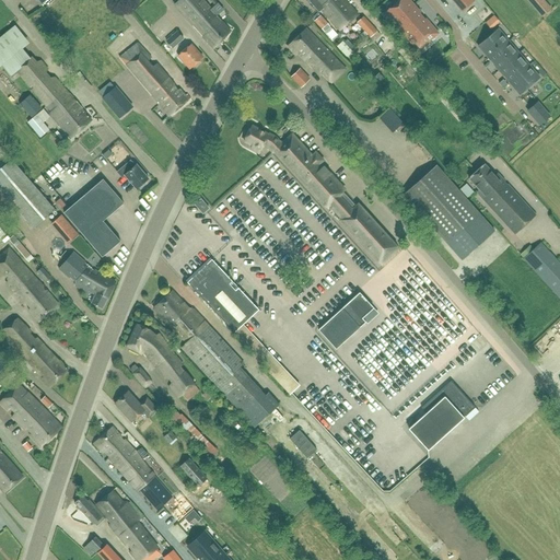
[(213,49),(230,33),(201,0),(179,0),(175,4),(203,36),(202,37),(213,49)]
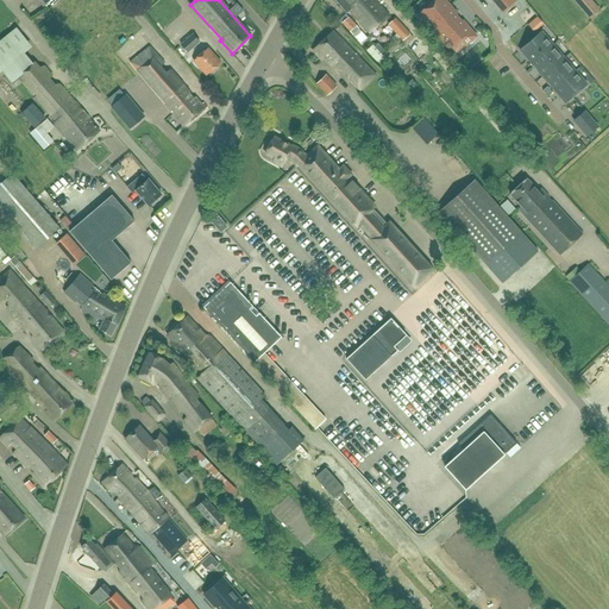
[(336,0),(336,1),(346,13),(349,11),(370,33),(389,16),(374,0),(336,0)]
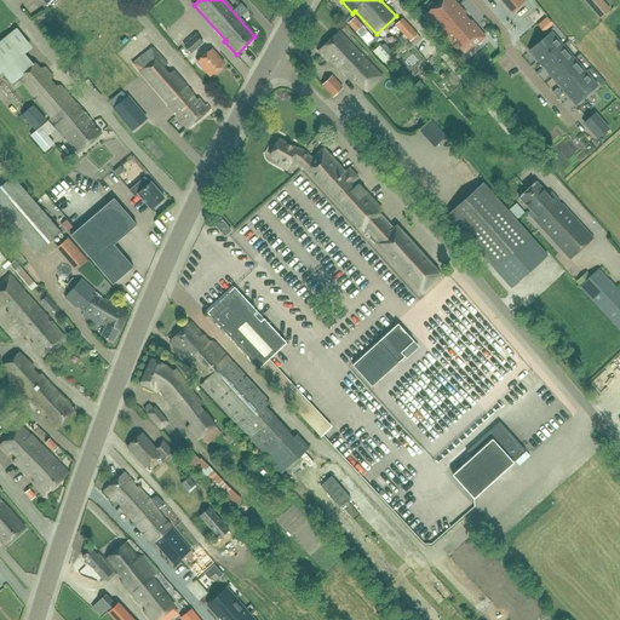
[(448,39),(468,22),(463,16),(465,13),(453,0),(442,0),(428,13),(448,39)]
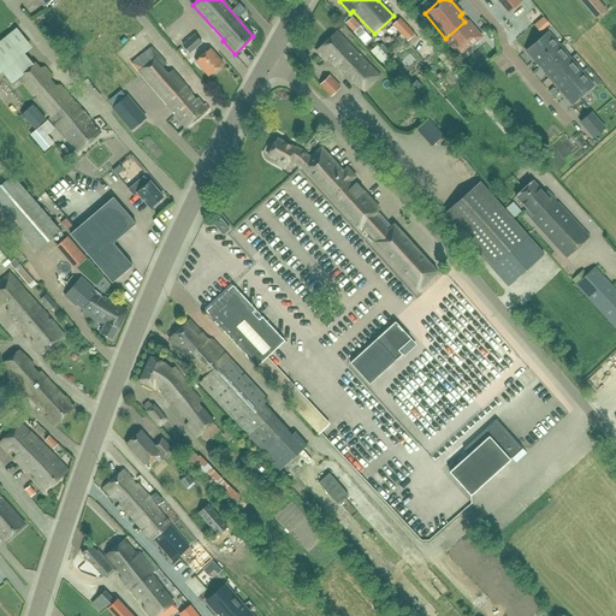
[(419,40),(416,37),(414,35),(415,34),(410,29),(400,18),(392,25),(400,34),(397,37),(400,41),(403,39),(407,42),(408,41),(412,46),(419,40)]
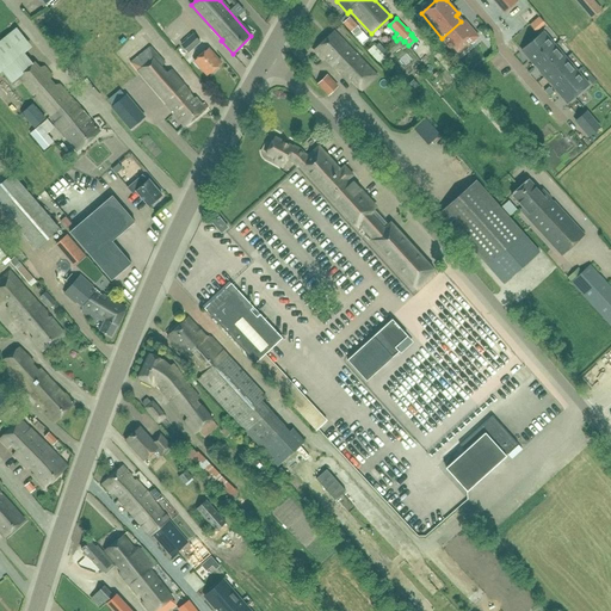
[(341,24),(350,35),(357,29),(349,19),(341,24)]
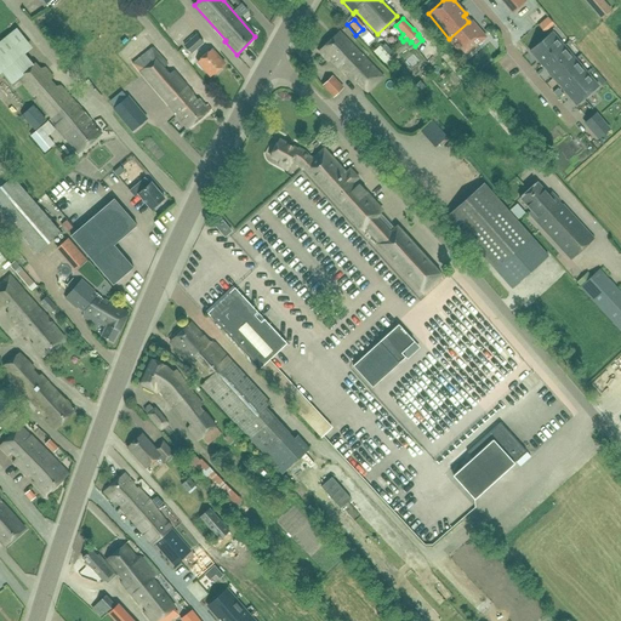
[(469,23),(468,22),(449,39),(463,56),(485,36),(472,21),(469,23)]
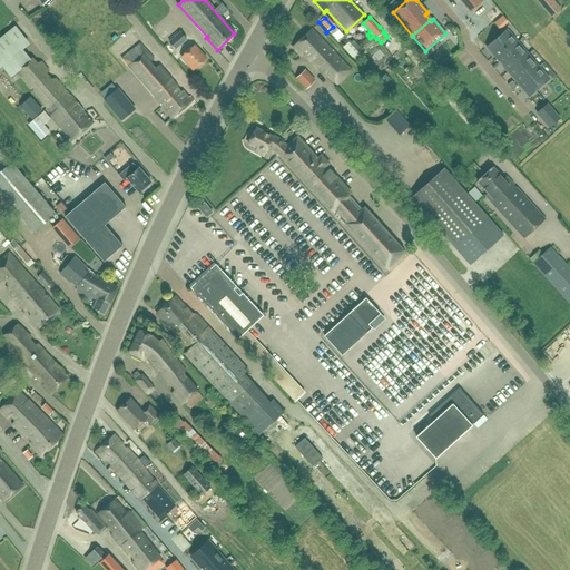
[(502,19),(494,23),(499,31),(507,27),(502,19)]
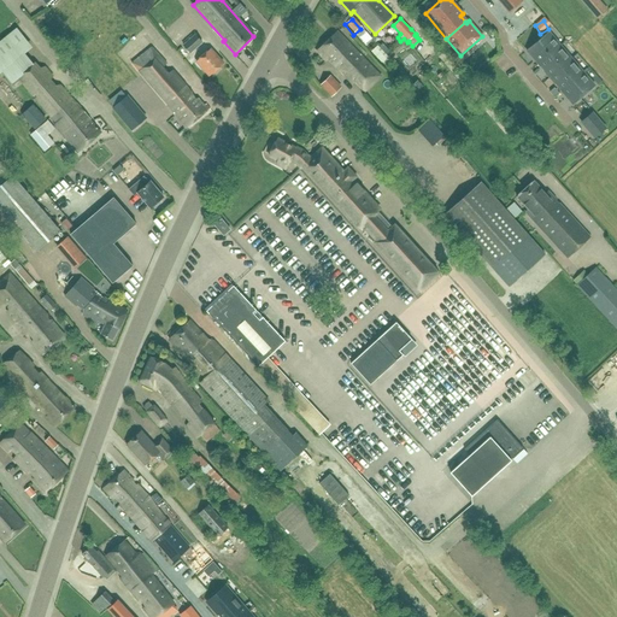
[(19,81),(33,64),(24,54),(31,47),(16,28),(0,40),(0,48),(12,63),(1,71),(11,83),(12,83),(13,86),(19,81)]
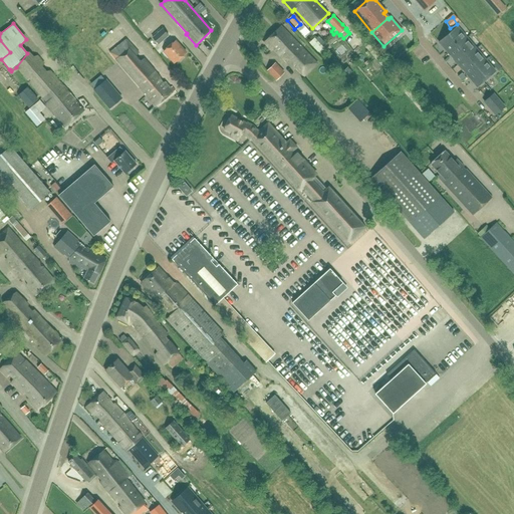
[(316,62),(280,26),(264,43),(271,50),(274,49),(294,69),(296,67),(303,75),(316,62)]
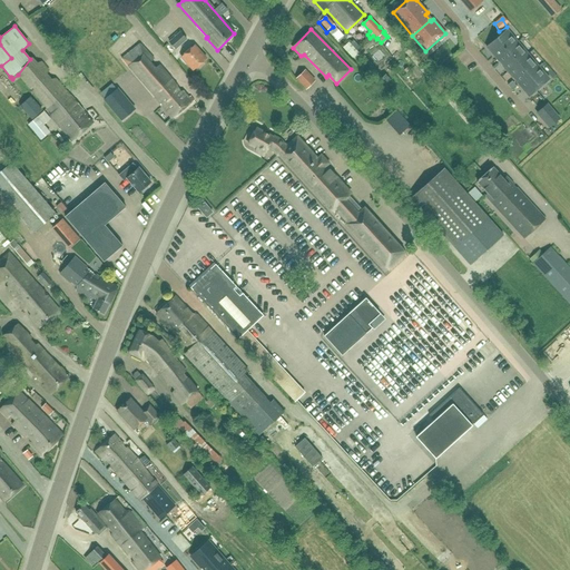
[(487,47),(497,59),(518,42),(507,29),(487,47)]
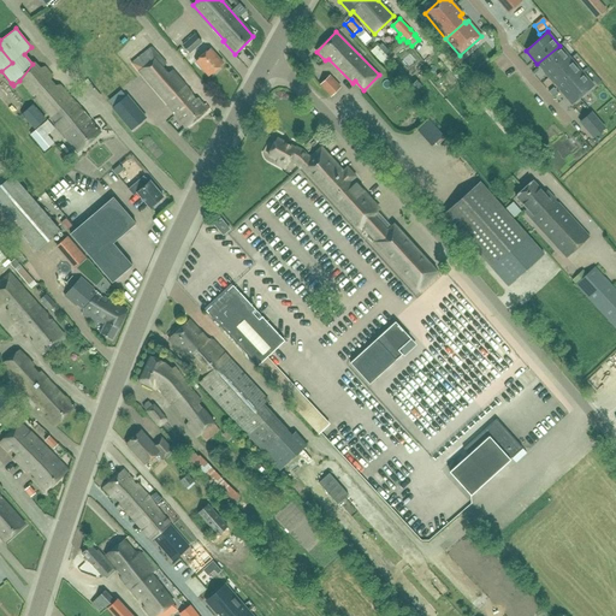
[(189,54),(202,42),(195,35),(182,46),(189,54)]
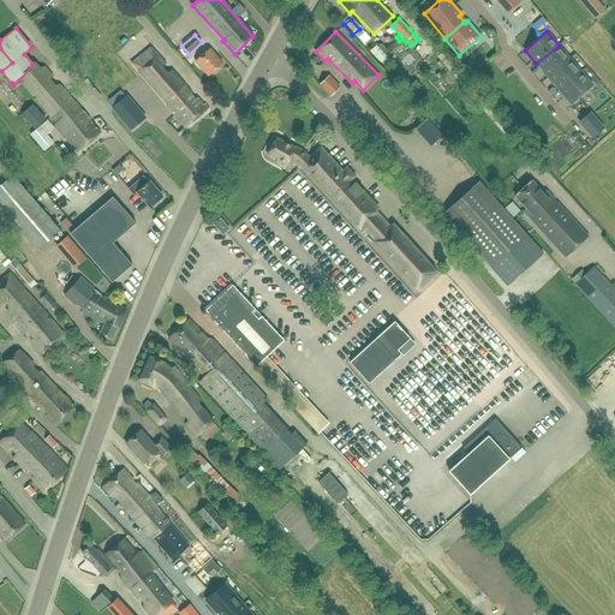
[(386,57),(376,45),(369,51),(380,63),(386,57)]
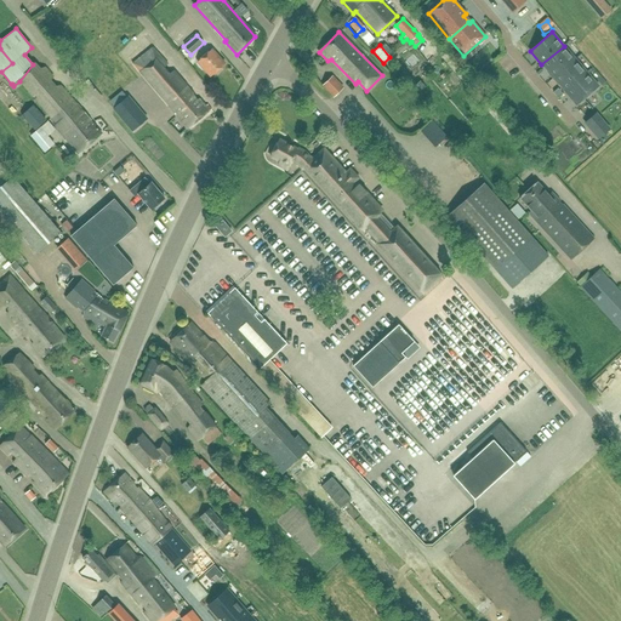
[(541,64),(553,78),(575,60),(564,46),(541,64)]
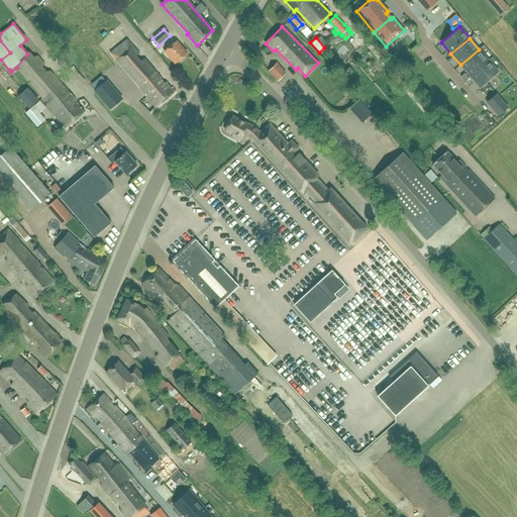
[(140,62),(136,57),(139,53),(126,39),(110,53),(127,73),(156,107),(175,92),(172,88),(171,89),(166,83),(165,84),(160,78),(161,77),(144,60),(140,62)]
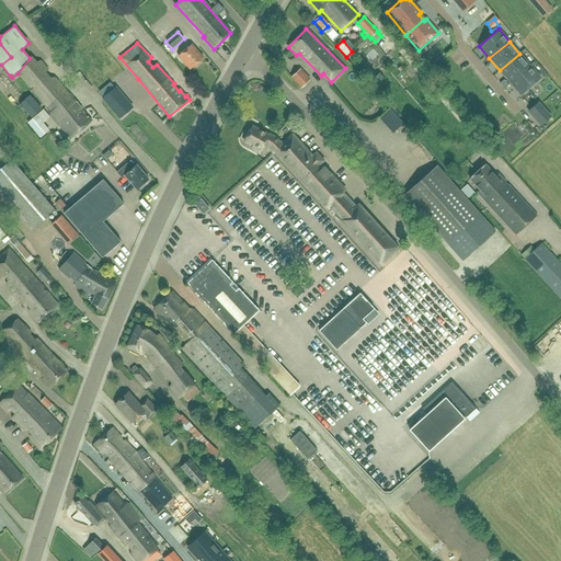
[(191,69),(203,58),(191,44),(178,56),(191,69)]
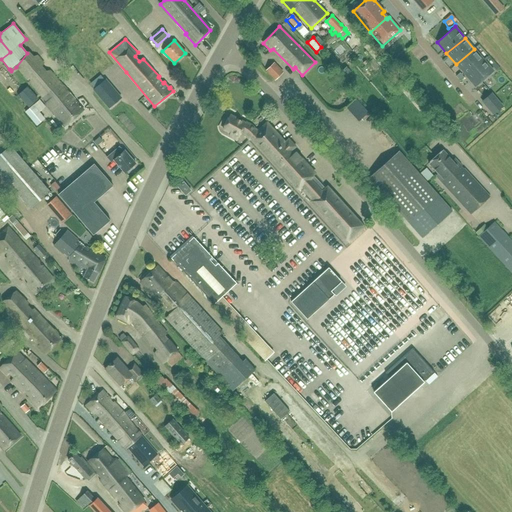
[(456,64),(465,75),(483,59),(474,49),(456,64)]
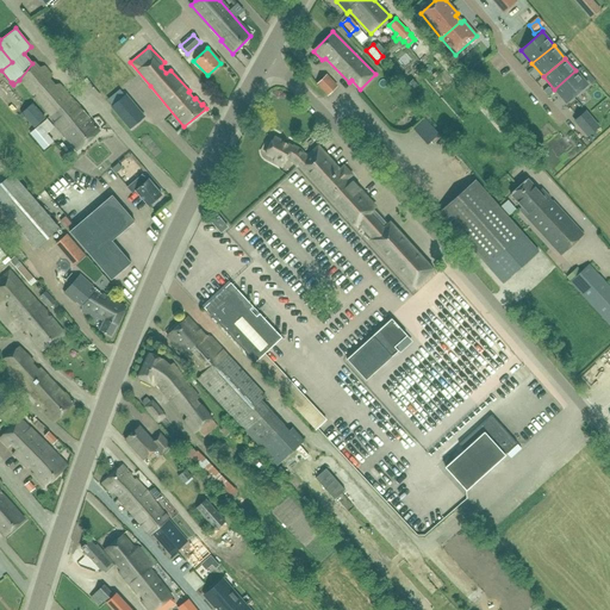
[(19,80),(55,122),(54,123),(76,150),(99,131),(60,83),(55,85),(49,79),(51,75),(43,66),(39,67),(35,61),(19,80)]
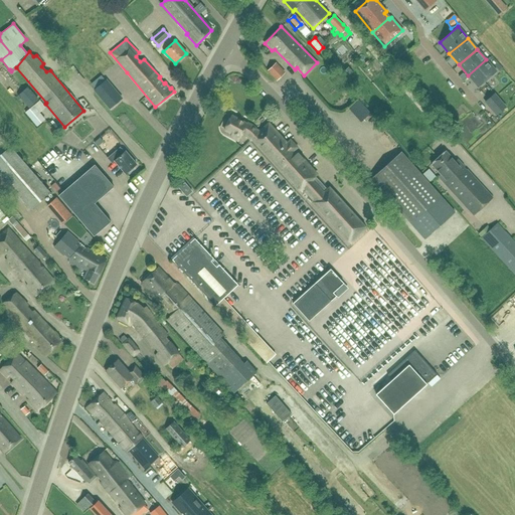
[(486,59),(468,75),(478,87),(496,71),(486,59)]
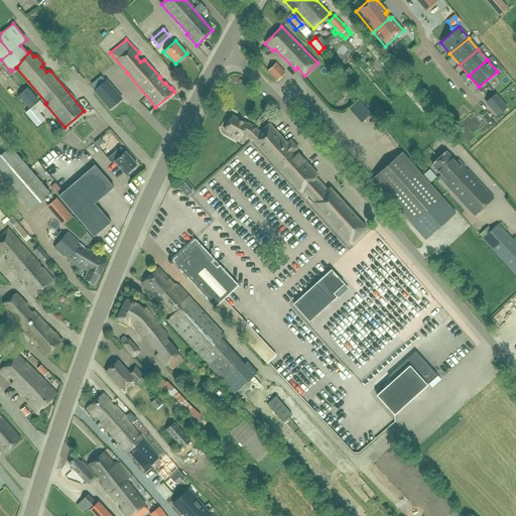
[(276,63),(268,72),(276,81),(284,73),(276,63)]
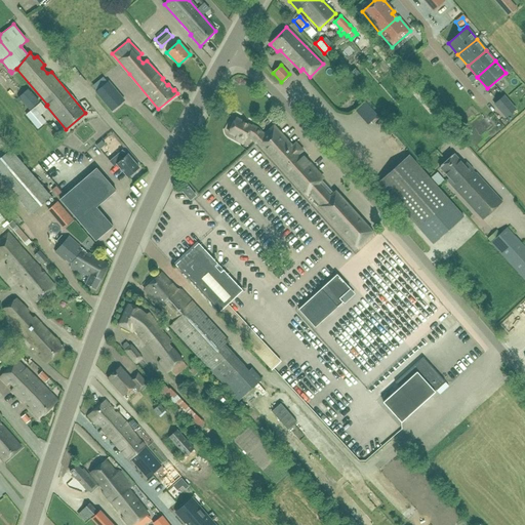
[(358,74),(355,70),(349,75),(352,79),(358,74)]
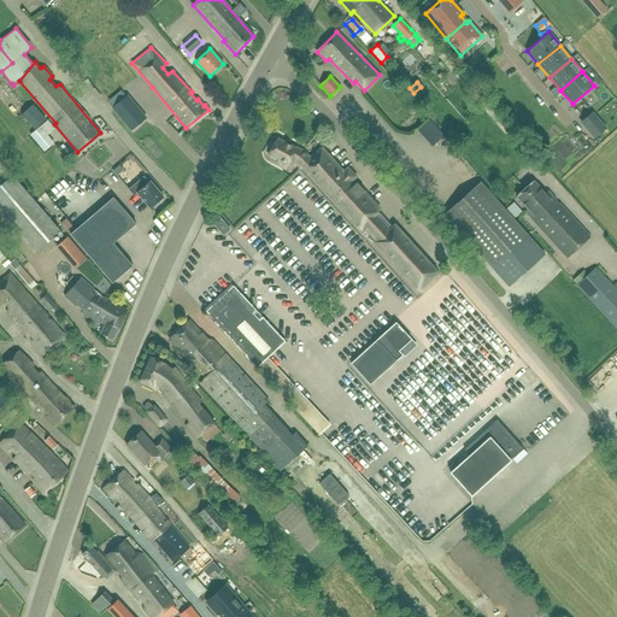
[(130,130),(144,119),(124,97),(112,107),(130,130)]
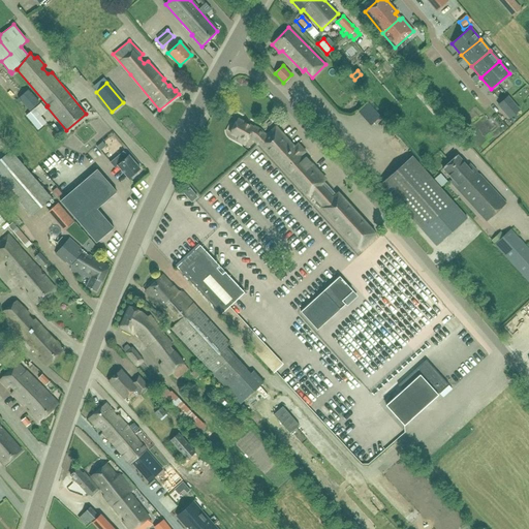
[(30,112),(39,102),(28,90),(18,98),(30,112)]
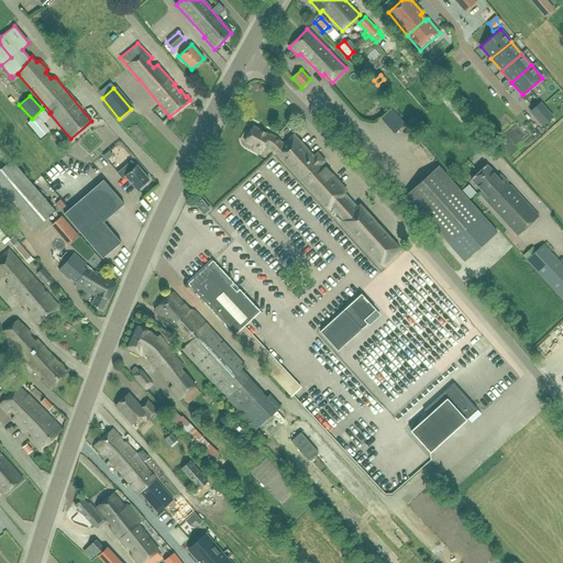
[(552,117),(540,102),(530,111),(542,125),(552,117)]
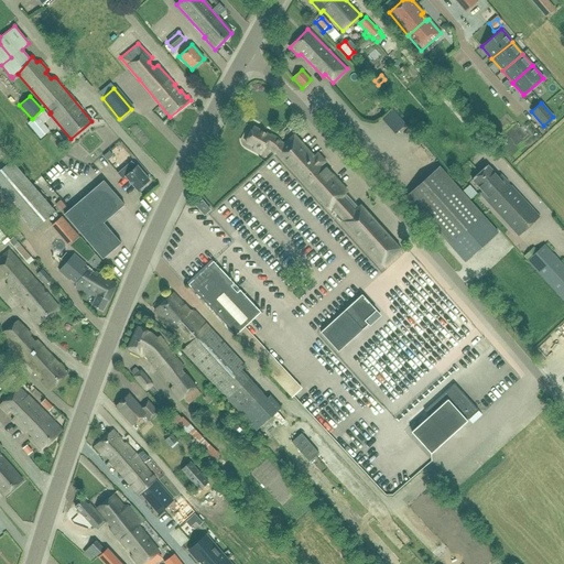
[(85,111),(90,118),(95,115),(89,108),(85,111)]
